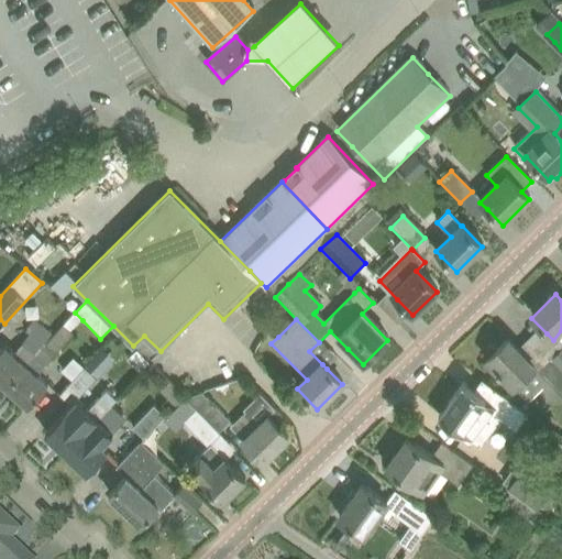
[(4,348),(0,352),(0,383),(7,390),(54,338),(33,322),(24,331),(29,335),(12,355),(4,348)]
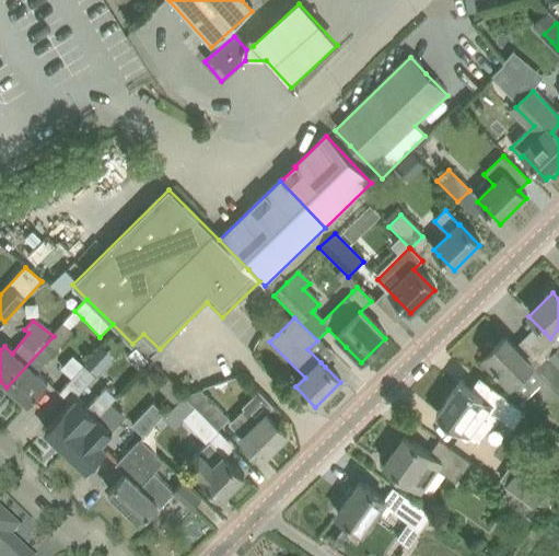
[(54,336),(7,387),(27,406),(47,384),(37,374),(72,335),(62,326),(54,336)]
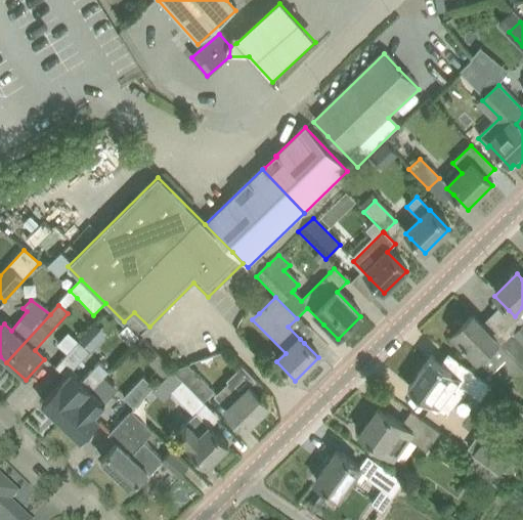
[(453,337),(468,351),(490,374),(505,360),(519,375),(522,371),(522,347),(512,336),(502,347),(496,342),(497,342),(473,317),(453,337)]
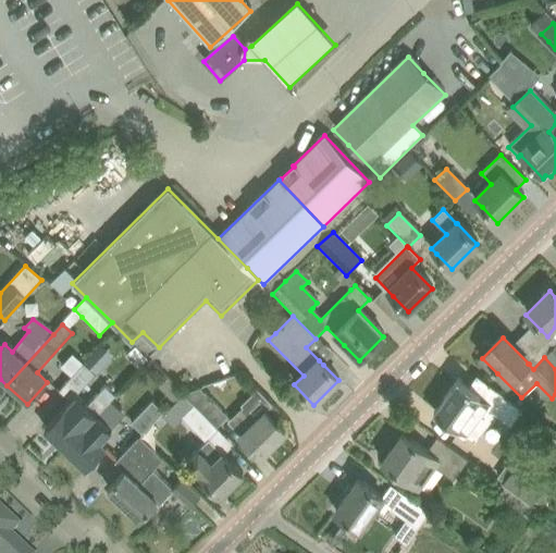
[(317,356),(336,373),(342,367),(322,349),(317,356)]
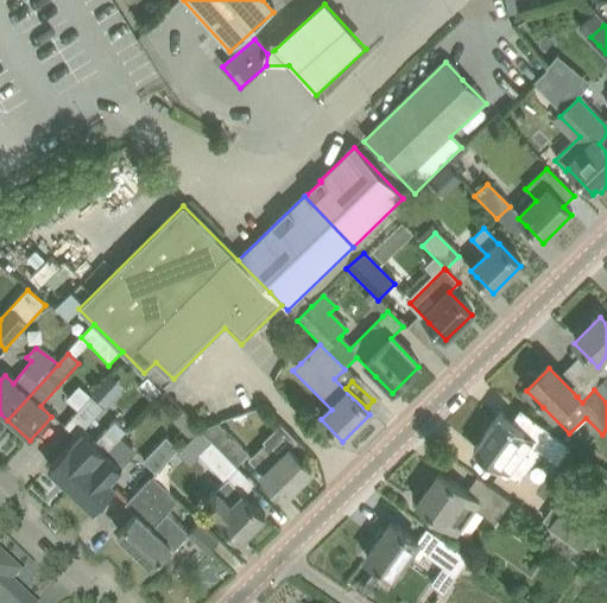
[(92,399),(64,429),(77,440),(105,411),(92,399)]
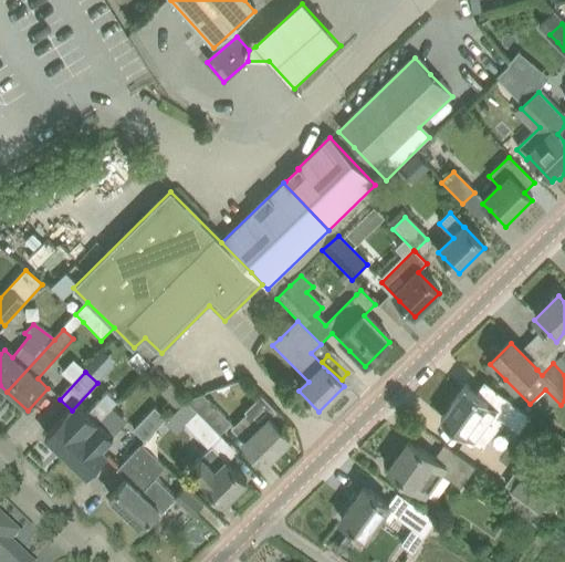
[(459,440),(473,449),(475,446),(481,450),(501,422),(519,435),(531,417),(484,383),(477,395),(466,387),(441,422),(462,436),(459,440)]
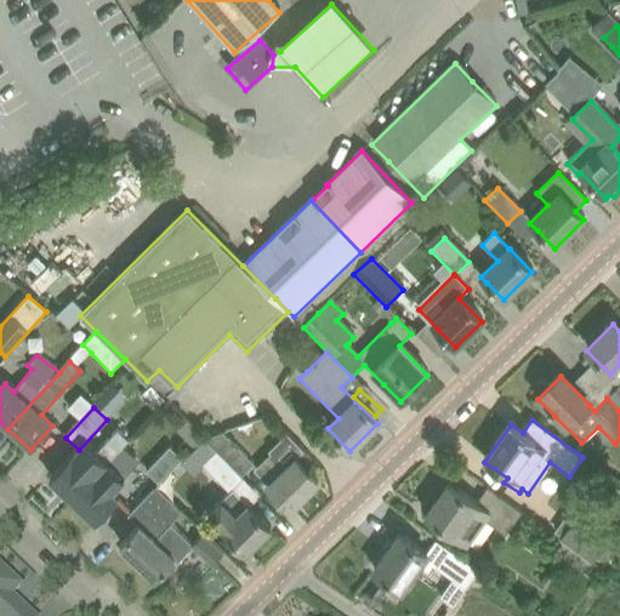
[(176,434),(193,450),(202,440),(186,425),(176,434)]
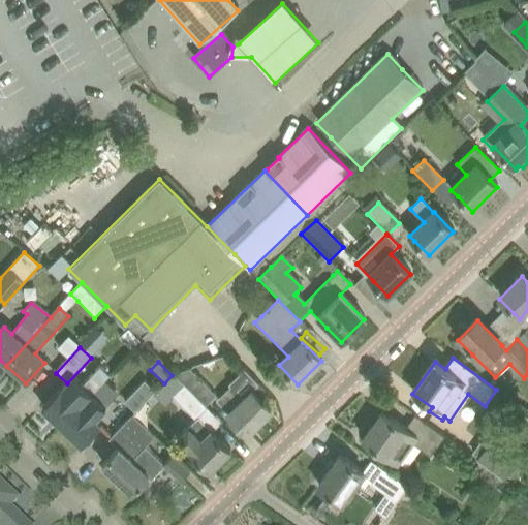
[(61,389),(57,394),(42,408),(62,428),(105,381),(104,381),(110,376),(99,367),(70,397),(61,389)]
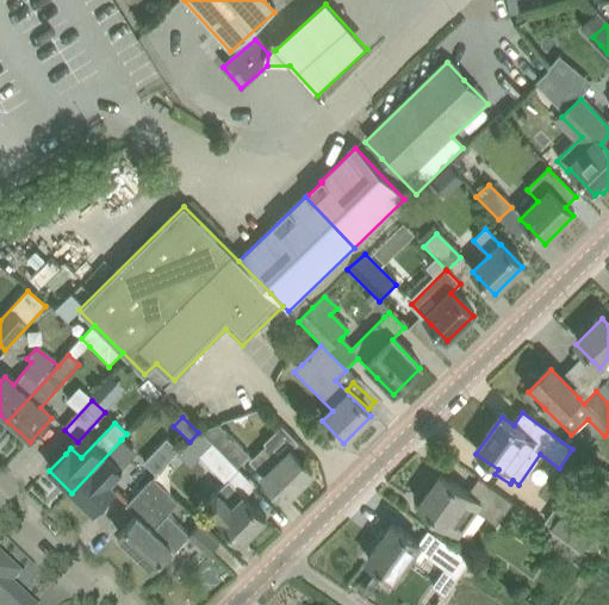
[(199,432),(212,446),(237,471),(237,469),(249,457),(218,426),(199,432)]
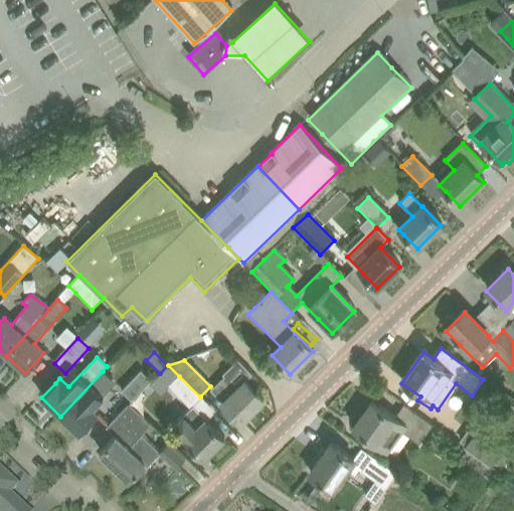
[(103,371),(60,416),(79,435),(98,414),(93,409),(116,384),(103,371)]
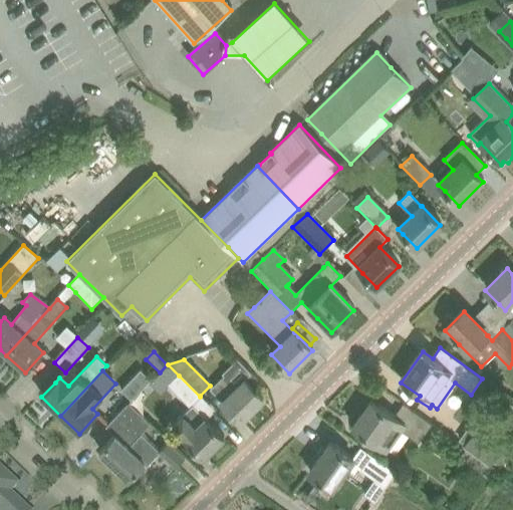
[(131,400),(150,379),(140,370),(120,391),(131,400)]
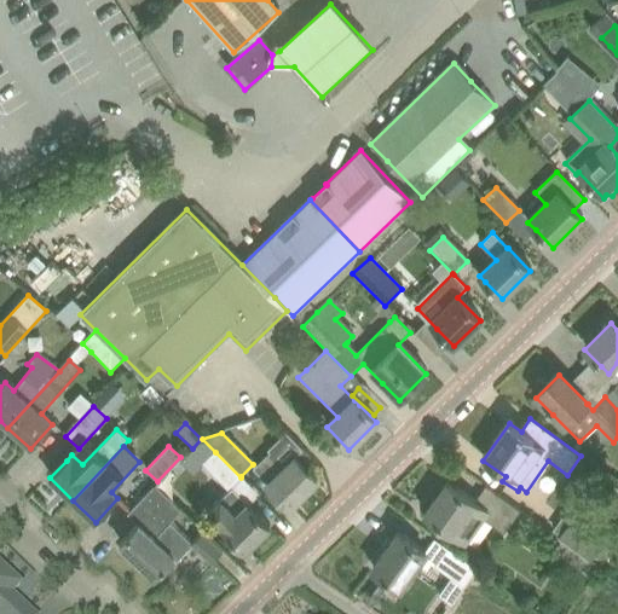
[(267,485),(267,486),(289,508),(317,481),(302,467),(311,459),(302,451),(284,469),(270,455),(253,470),(267,485)]
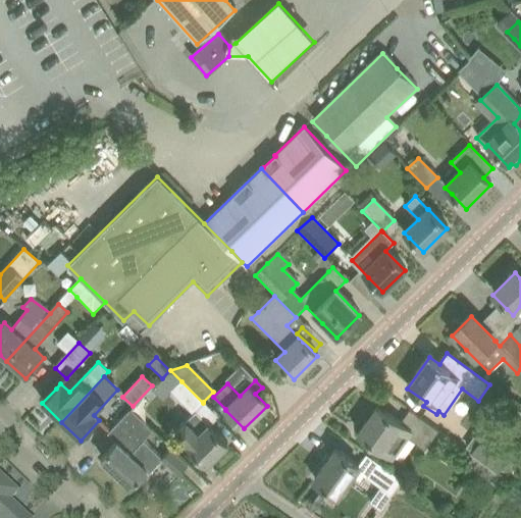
[(203,403),(181,381),(170,393),(193,416),(174,433),(206,466),(227,445),(208,426),(196,413),(205,404),(203,402),(203,403)]
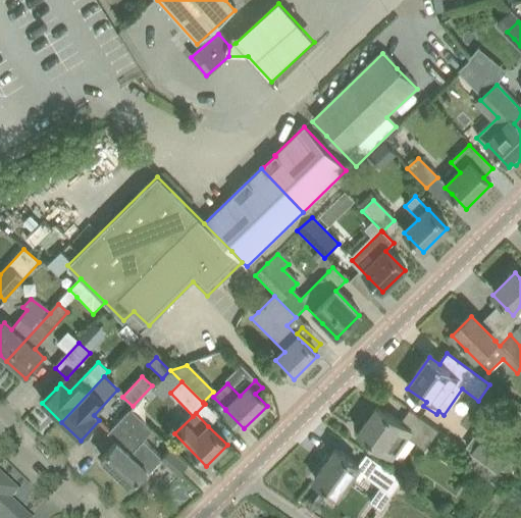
[(358,434),(374,447),(393,460),(407,438),(425,452),(438,433),(409,412),(400,424),(377,408),(358,434)]
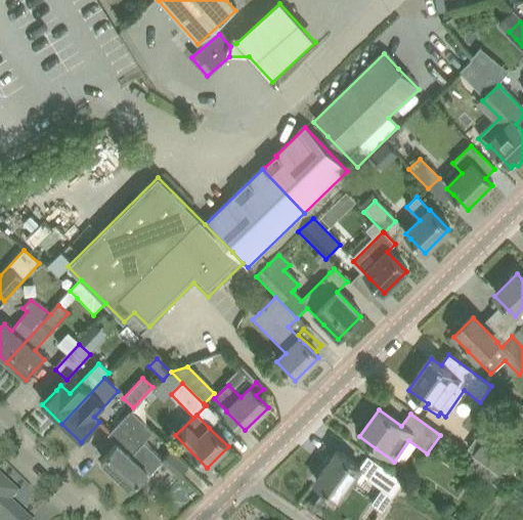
[(117,445),(101,462),(131,490),(146,474),(149,476),(162,463),(178,478),(188,467),(172,451),(162,462),(143,444),(154,434),(131,413),(122,422),(107,436),(117,445)]
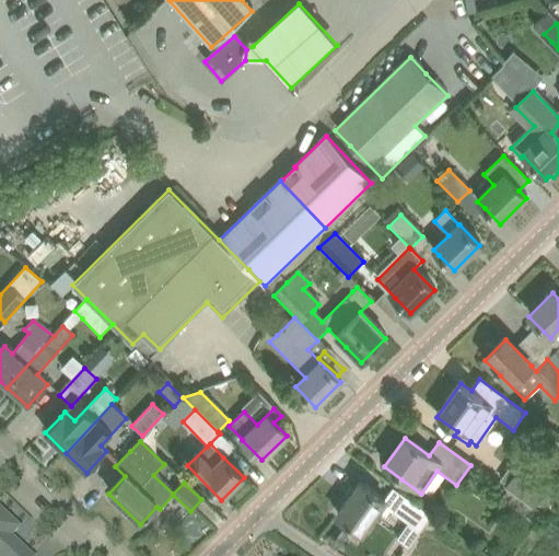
[(501,481),(499,485),(520,499),(527,506),(539,488),(536,486),(511,468),(501,481)]
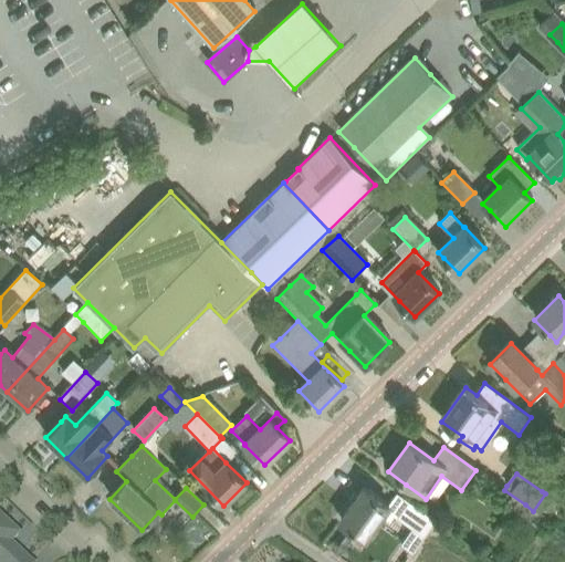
[(366,540),(379,522),(389,508),(364,489),(341,521),(366,540)]
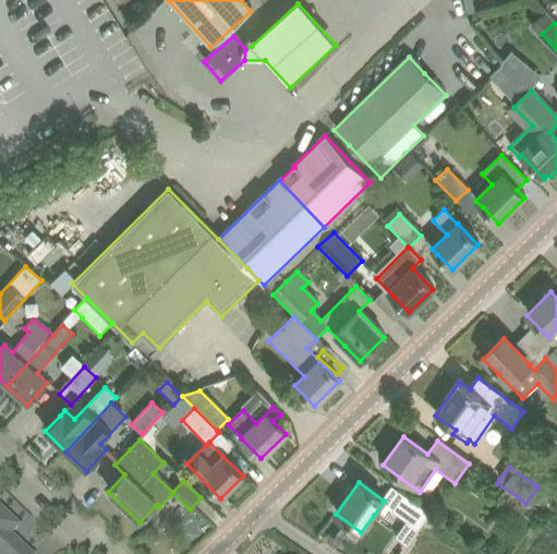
[(391,488),(386,496),(391,501),(386,508),(407,522),(395,539),(407,546),(419,531),(430,515),(403,496),(391,488)]
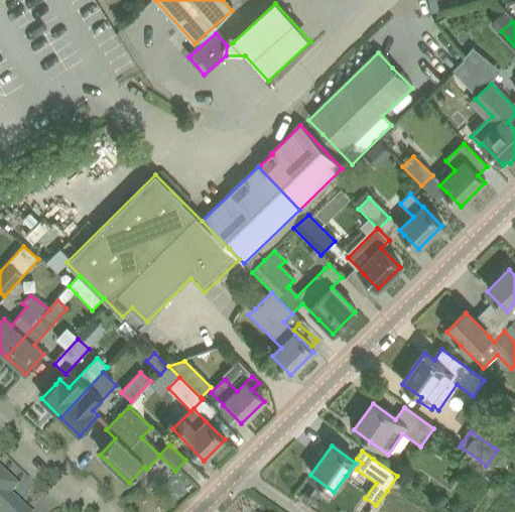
[(16,511),(6,502),(13,494),(0,481),(0,511),(16,511)]
